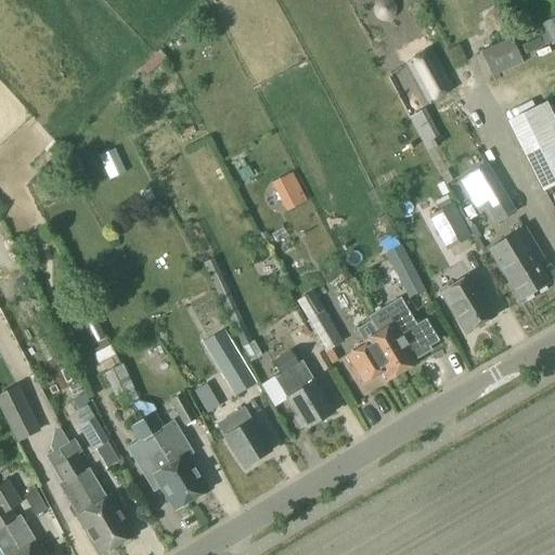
[(479,53),(489,77),(521,64),(511,39),(479,53)]
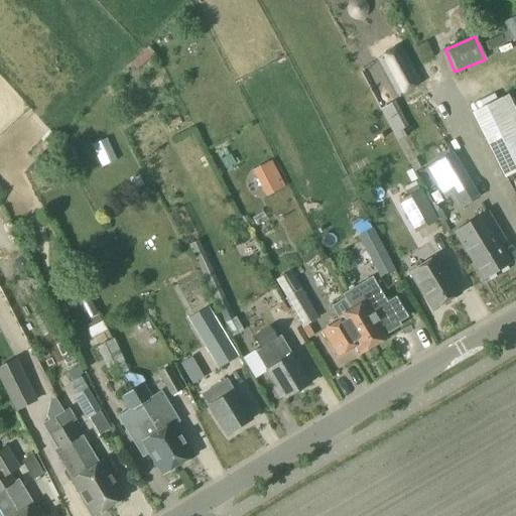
[(427,61),(439,57),(435,43),(422,48),(427,61)]
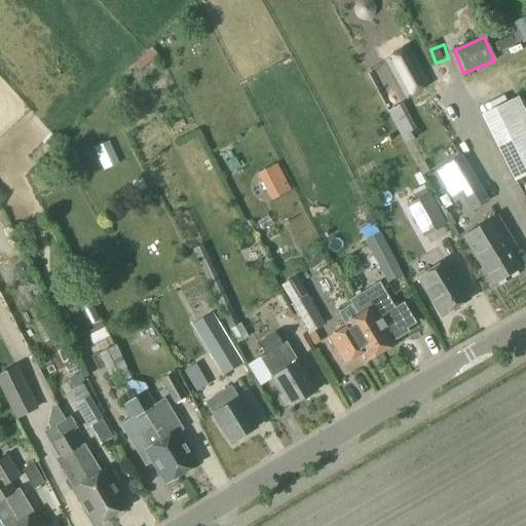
[(147,72),(164,55),(157,48),(140,64),(147,72)]
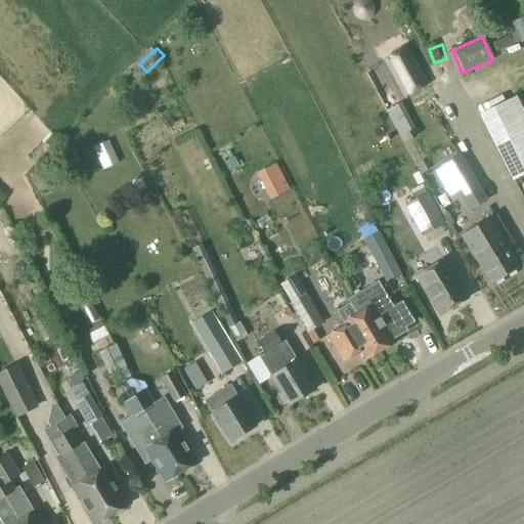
[(404,97),(426,85),(405,48),(384,60),(404,97)]
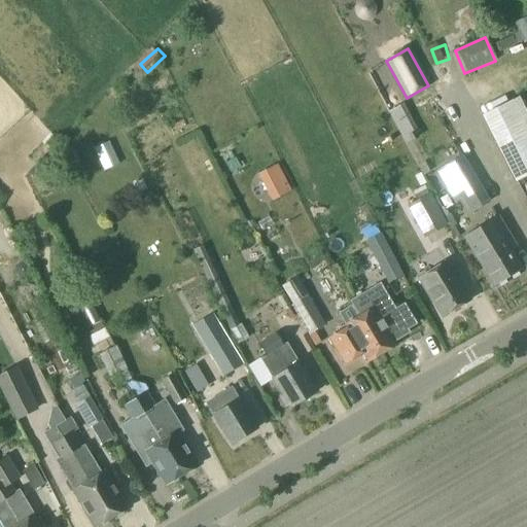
[(526,173),(526,116),(517,98),(482,115),(516,180),(526,173)]
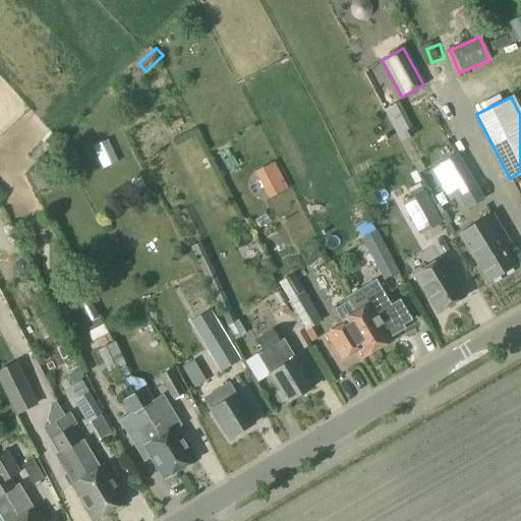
[(439,166),(465,210),(481,199),(454,156),(439,166)]
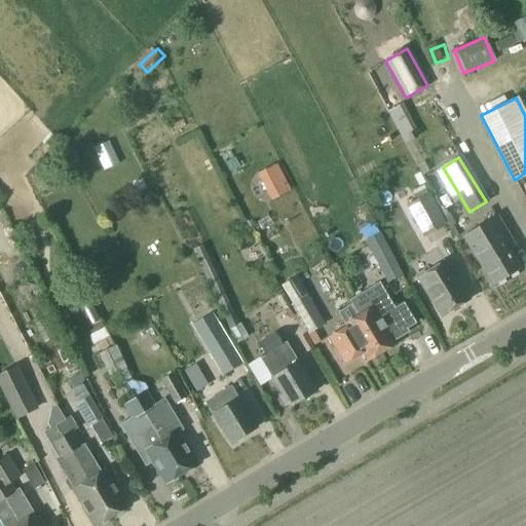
[(274,165),(259,174),(273,200),(289,192),(274,165)]
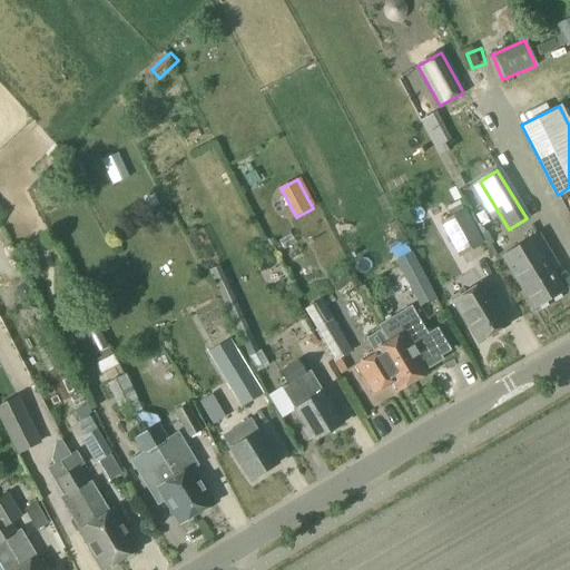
[(469,214),(467,209),(441,223),(446,234),(472,220),(469,214)]
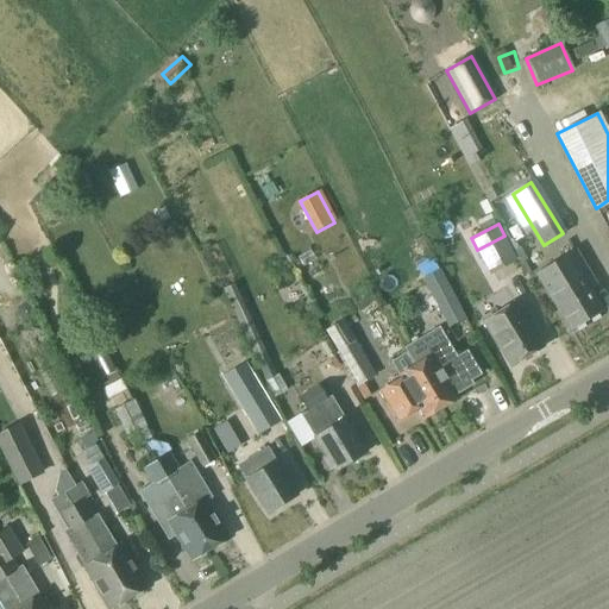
[(416,267),(422,280),(439,270),(432,258),(416,267)]
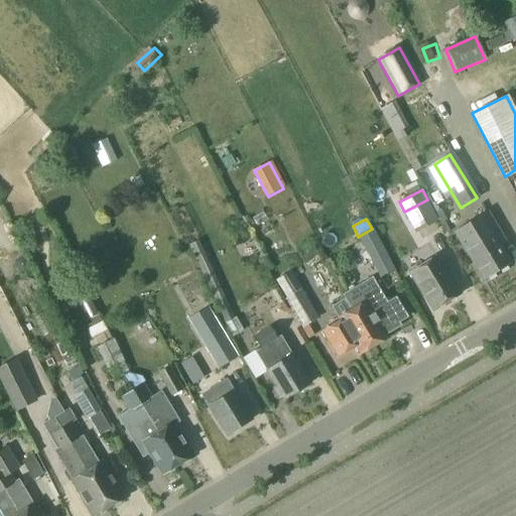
[(457,234),(467,251),(484,279),(509,263),(492,235),(485,240),(475,223),(457,234)]
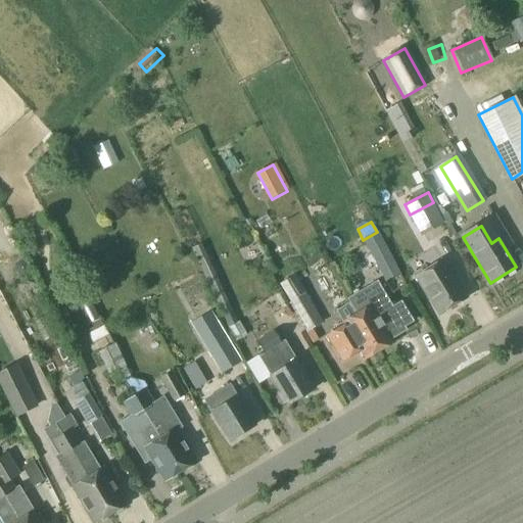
[(377,232),(363,240),(362,240),(384,282),(399,274),(377,232)]
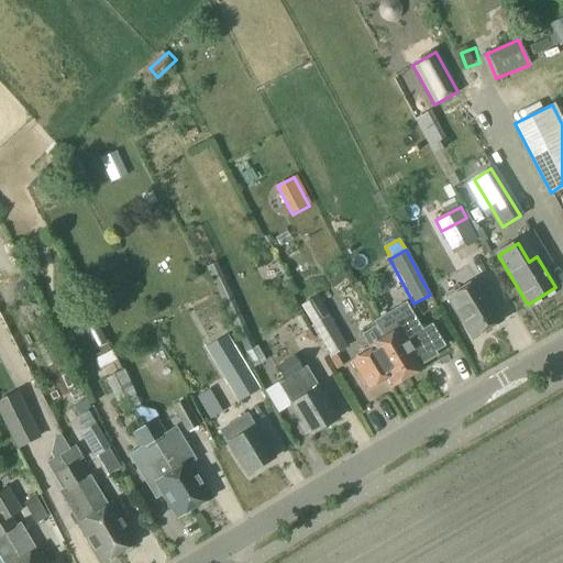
[(206,268),(235,330),(245,327),(216,264),(206,268)]
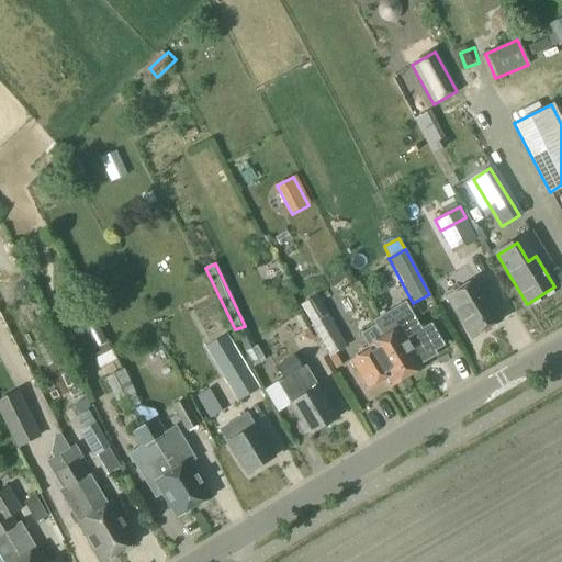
[(445,296),(470,338),(501,321),(475,279),(445,296)]
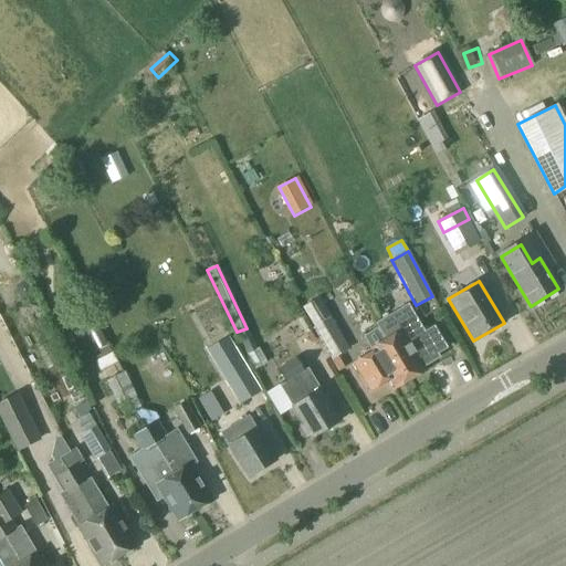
[(20,297),(25,297),(30,293),(30,287),(25,283),(20,283),(16,287),(16,293),(20,297)]
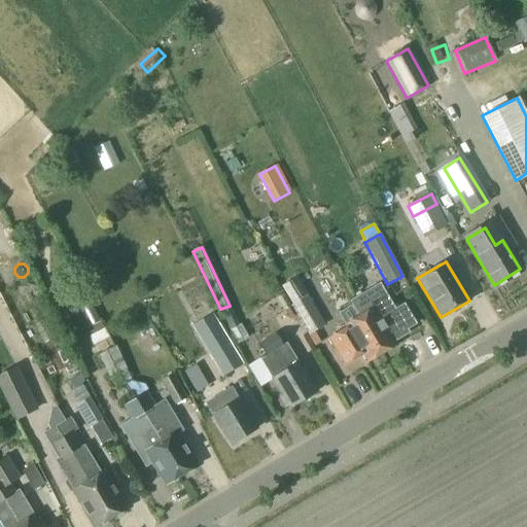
[(300,271),(284,279),(294,297),(310,290),(300,271)]
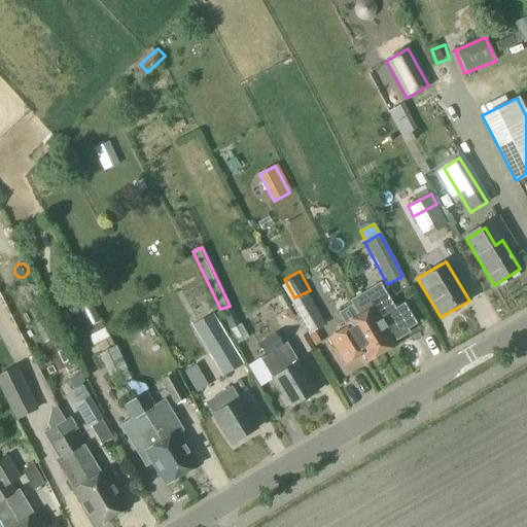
[(323,324),(307,296),(292,305),(291,306),(308,334),(314,330),(323,324)]
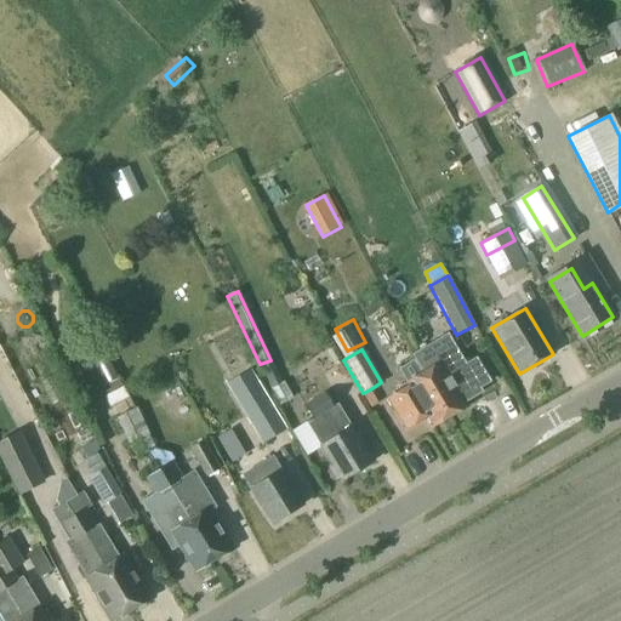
[(432,426),(449,416),(432,387),(429,388),(420,374),(422,372),(415,359),(399,368),(406,381),(398,387),(400,391),(387,398),(405,427),(426,415),(432,426)]
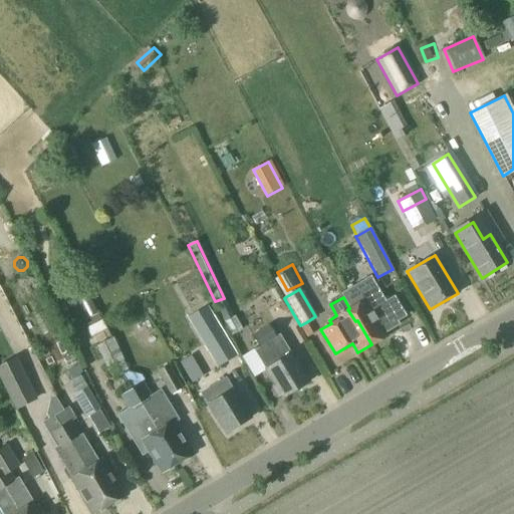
[(224,298),(215,301),(223,319),(231,316),(224,298)]
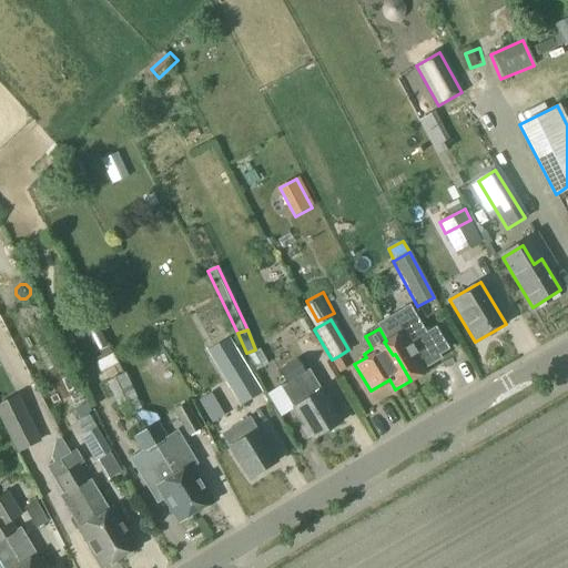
[(395,354),(411,381),(425,372),(402,331),(386,341),(384,342),(393,355),(395,354)]
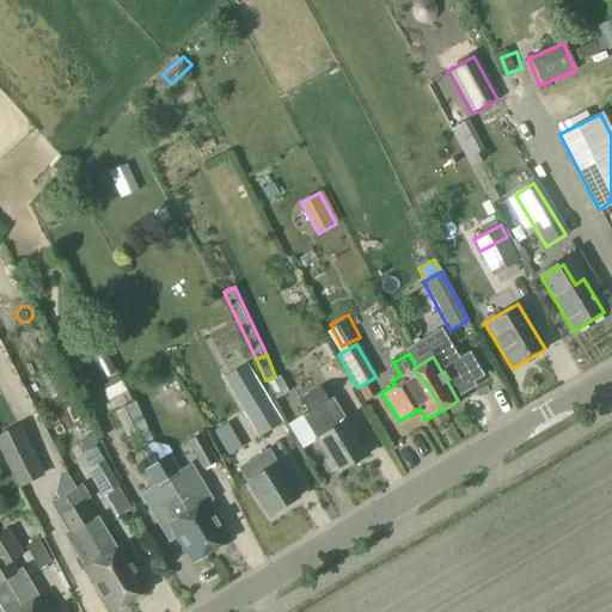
[(275,377),(265,380),(275,398),(288,391),(279,374),(275,377)]
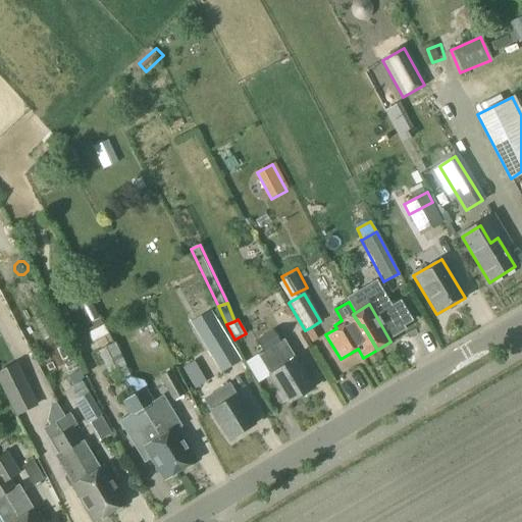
[(262,355),(279,345),(272,331),(255,342),(262,355)]
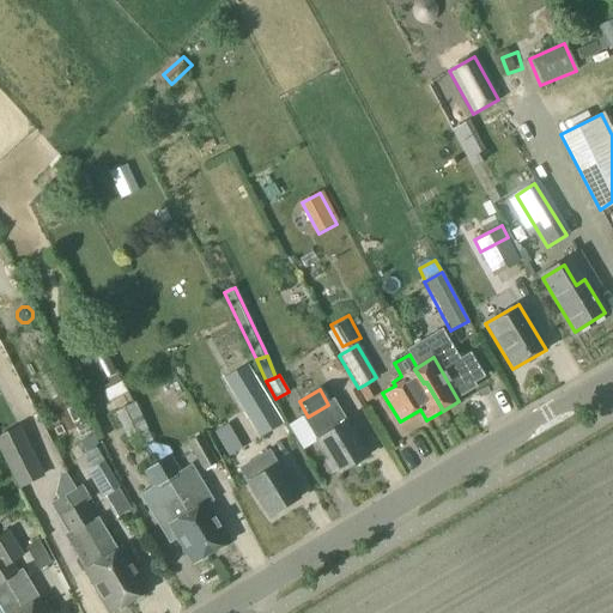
[(122,408),(131,431),(138,448),(157,441),(140,401),(122,408)]
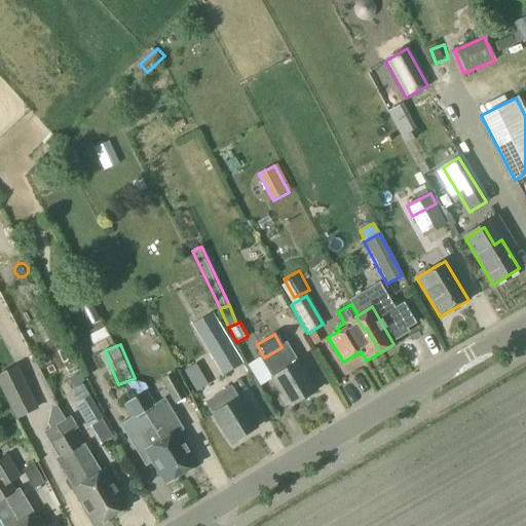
[(286,344),(282,347),(264,358),(261,360),(271,377),(282,395),(278,397),(285,407),(288,405),(289,407),(315,391),(305,375),(308,373),(302,363),(298,365),(297,362),(296,363),(286,344)]
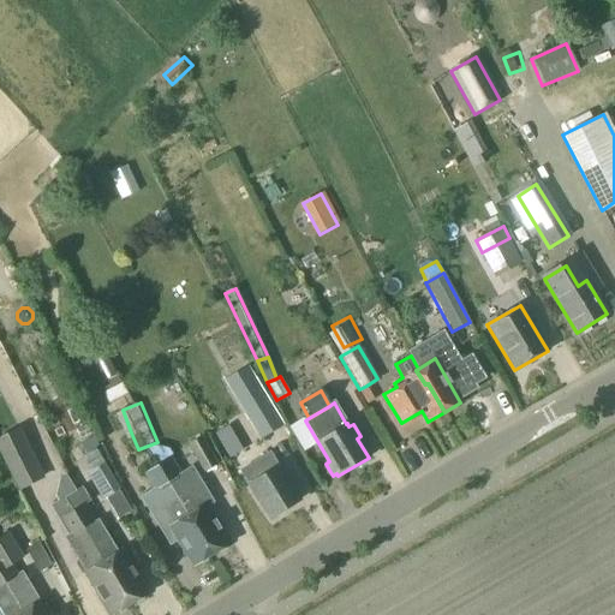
[(246,455),(266,443),(256,425),(236,437),(246,455)]
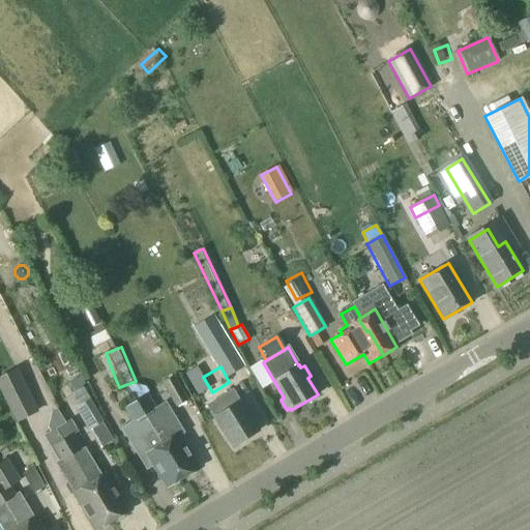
[(202,378),(196,367),(184,374),(190,385),(202,378)]
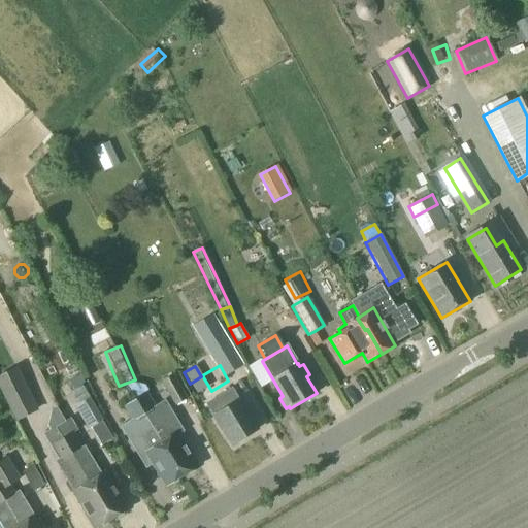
[(0,376),(0,391),(1,393),(14,420),(35,409),(23,383),(15,369),(0,376)]
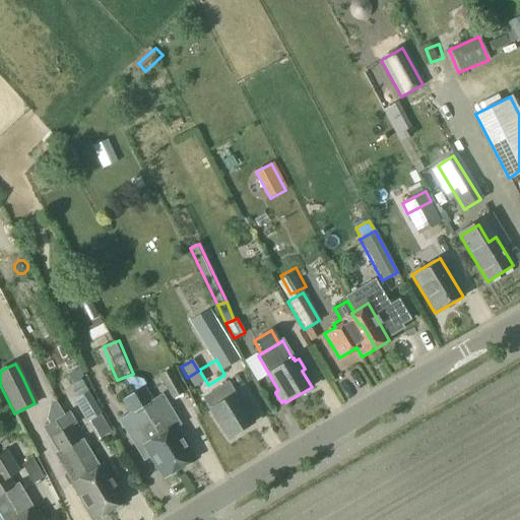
[(159,376),(173,398),(183,392),(171,370),(159,376)]
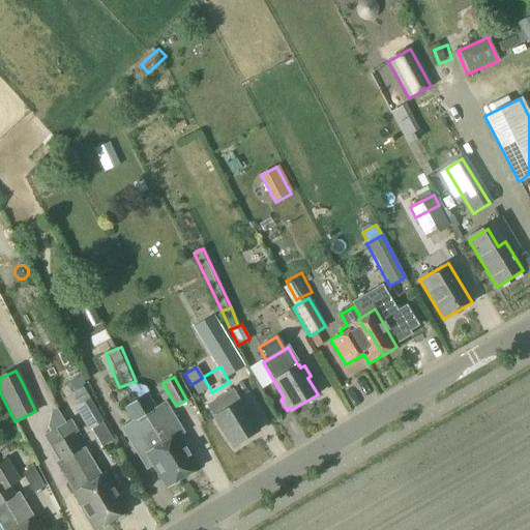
[(238,402),(232,391),(208,407),(214,417),(232,446),(257,432),(238,402)]
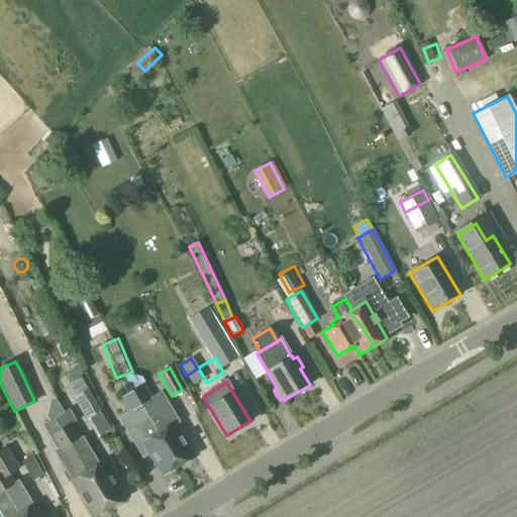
[(146,386),(134,393),(177,466),(181,463),(184,466),(189,462),(189,458),(192,456),(174,425),(179,422),(162,393),(153,398),(146,386)]
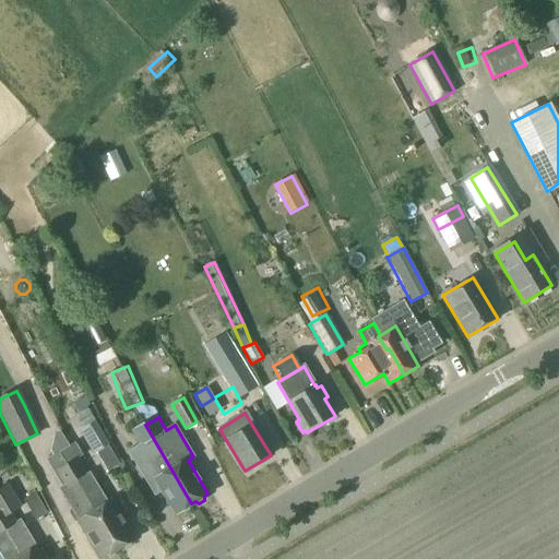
[(108,444),(94,421),(82,429),(96,452),(108,444)]
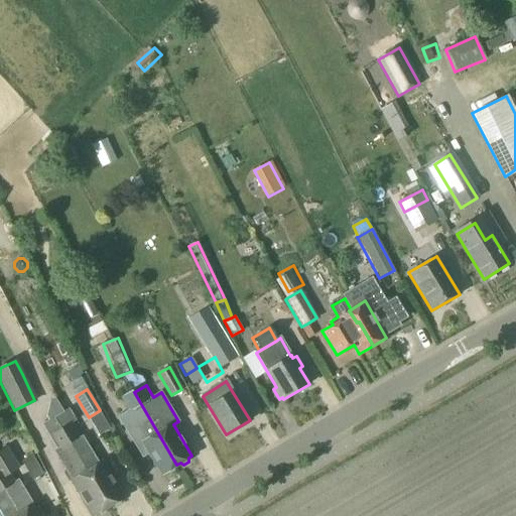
[(176,465),(134,392),(122,399),(129,411),(119,417),(143,458),(150,454),(161,474),(164,472),(167,474),(173,471),(173,467),(176,465)]
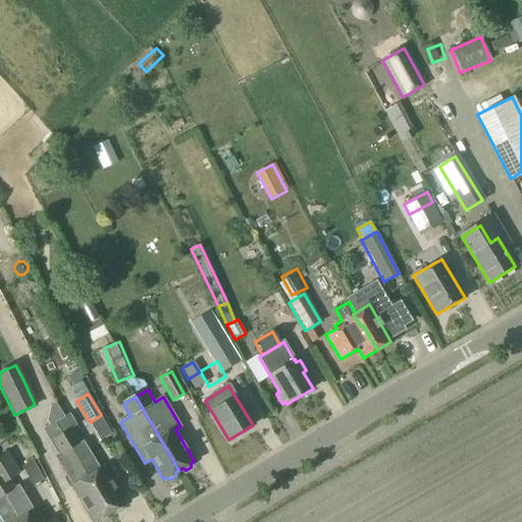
[(178,401),(183,420),(196,417),(192,398),(178,401)]
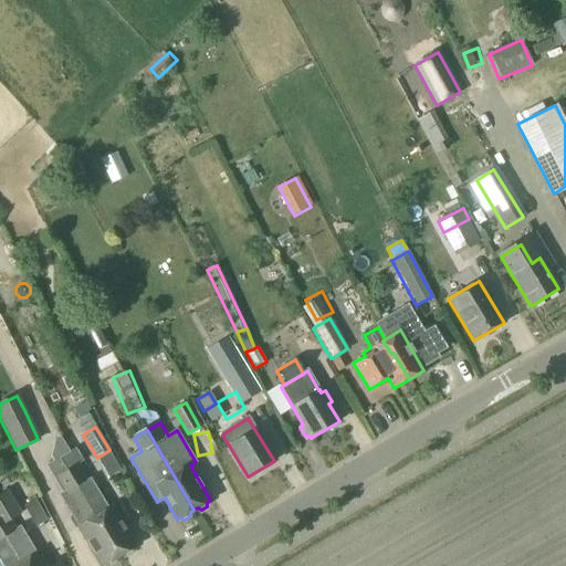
[(61,459),(70,452),(64,441),(45,454),(50,462),(48,464),(55,477),(74,510),(72,511),(82,526),(79,528),(101,565),(118,556),(61,459)]
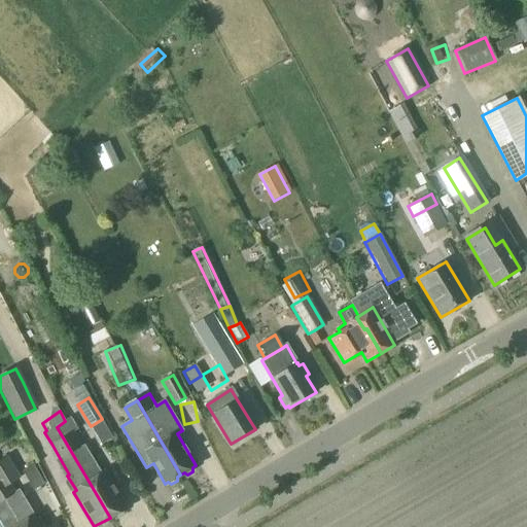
[(57,427),(110,518),(126,508),(105,473),(101,476),(92,460),(91,461),(73,431),(72,431),(65,421),(57,427)]
